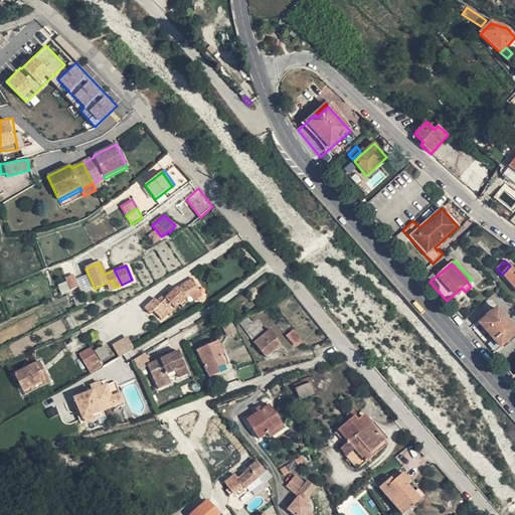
[(514,271),(510,266),(502,275),(514,288),(514,271)]
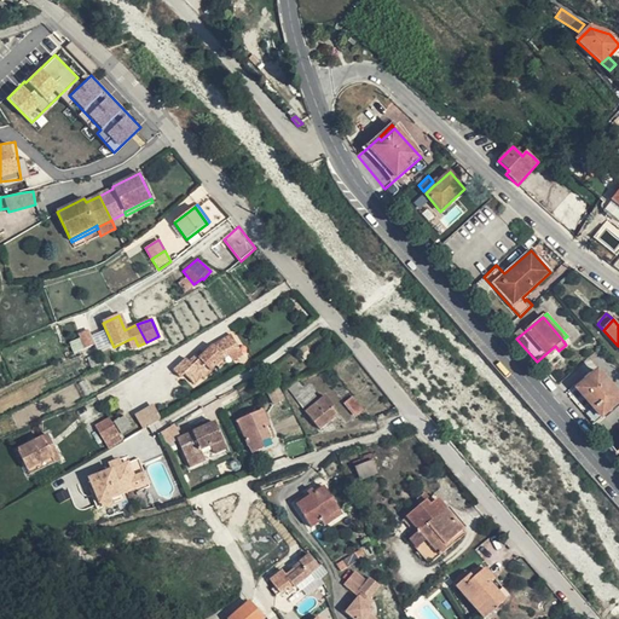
[(516,339),(530,328),(526,324),(514,335),(516,339)]
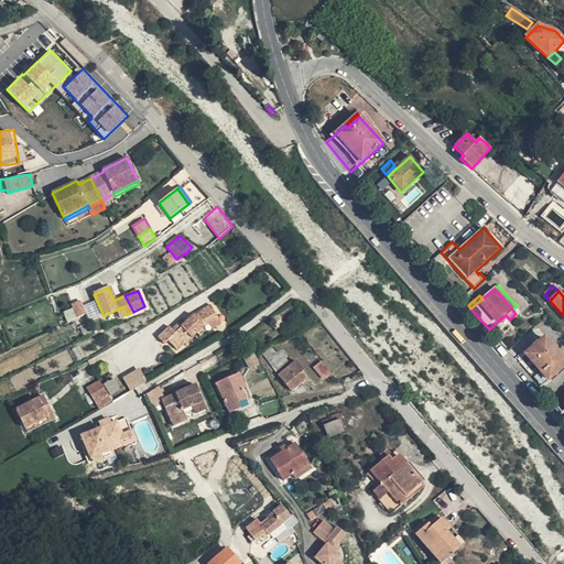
[(84,305),(90,320),(101,315),(95,300),(84,305)]
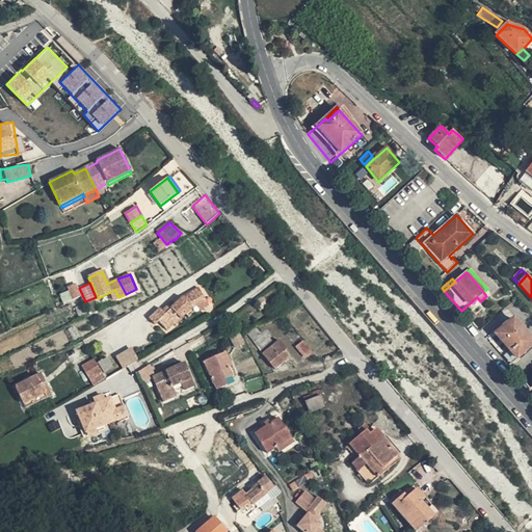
[(73,299),(80,296),(75,285),(68,288),(73,299)]
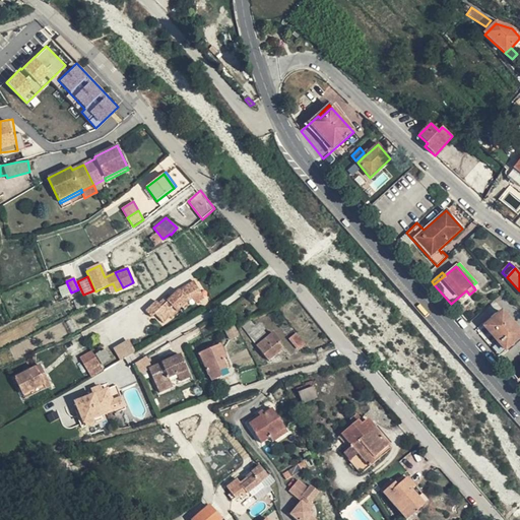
[(177,312),(182,307),(187,302),(192,298),(200,293),(196,285),(192,287),(190,283),(178,290),(171,298),(167,302),(165,299),(158,304),(155,301),(145,311),(151,317),(154,314),(163,323),(170,317),(171,318),(177,313),(177,312)]
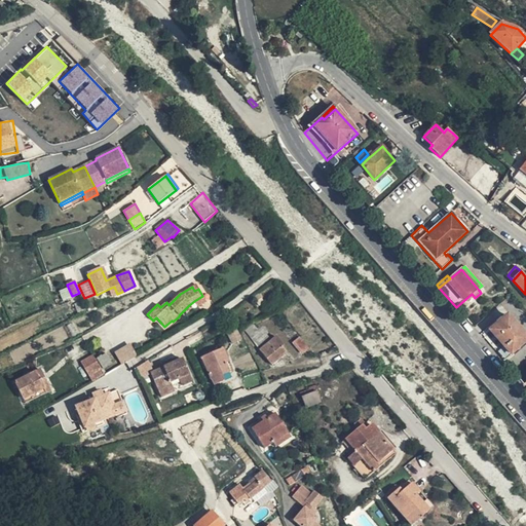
[(202,296),(194,301),(197,306),(205,301),(202,296)]
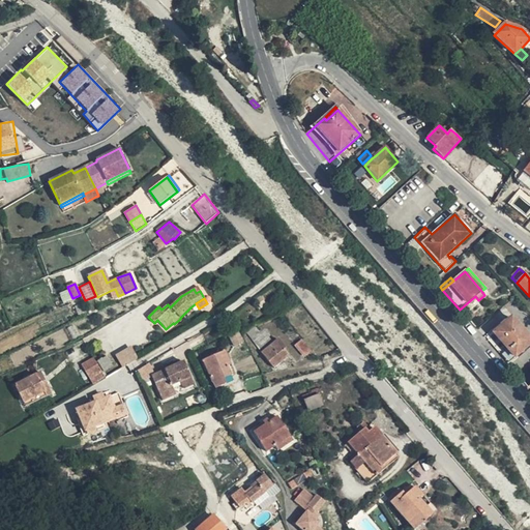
[(505,325),(502,322),(484,336),(507,363),(529,344),(529,340),(511,319),(507,322),(505,325)]
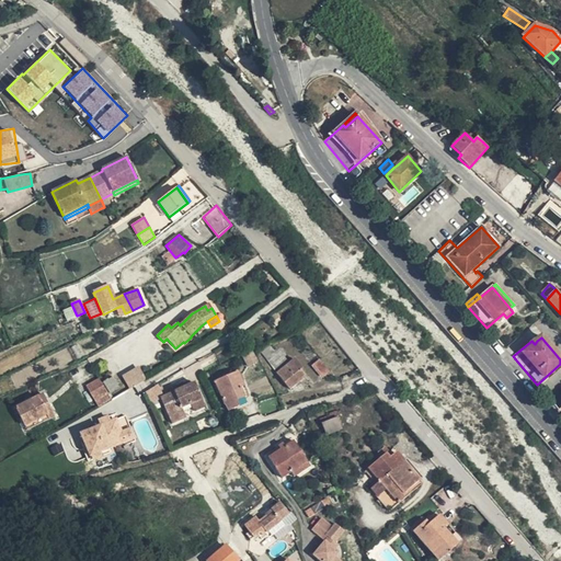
[(267,359),(275,369),(287,359),(279,350),(267,359)]
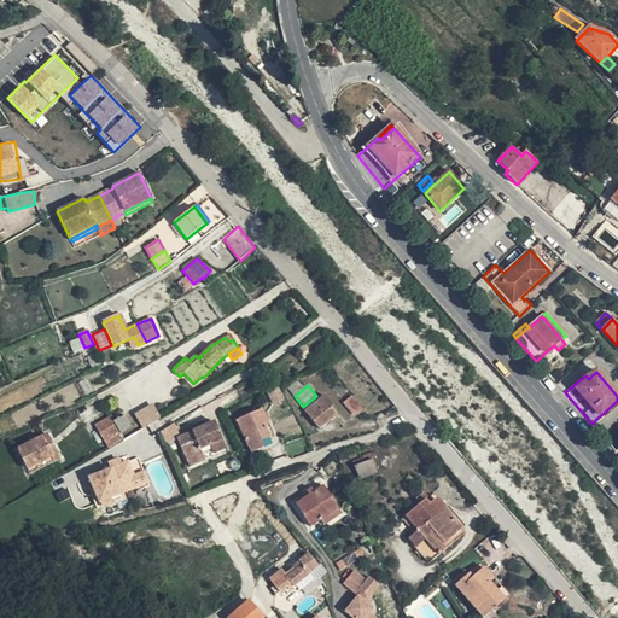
[(303,407),(307,410),(322,396),(319,392),(316,396),(303,407)]
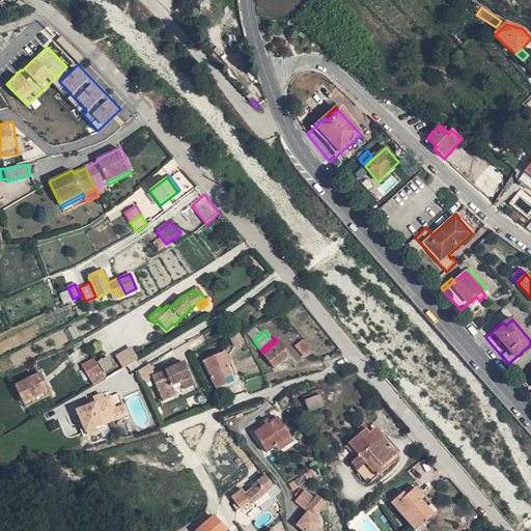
[(277,340),(263,353),(262,353),(275,368),(289,356),(284,350),(286,347),(279,339),(277,340)]
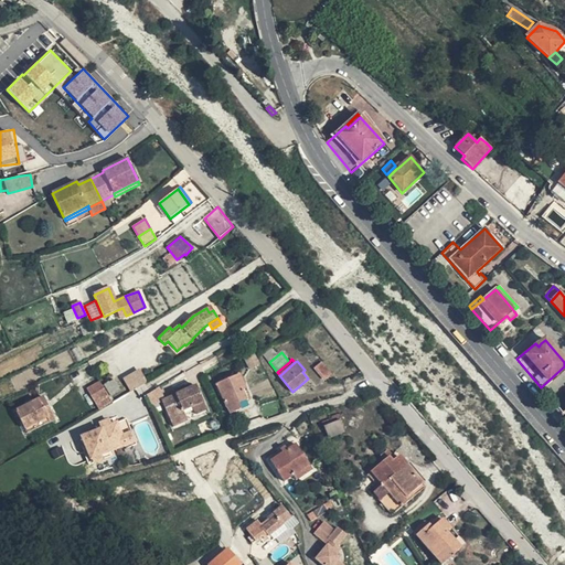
[(330,373),(321,361),(315,368),(324,379),(330,373)]
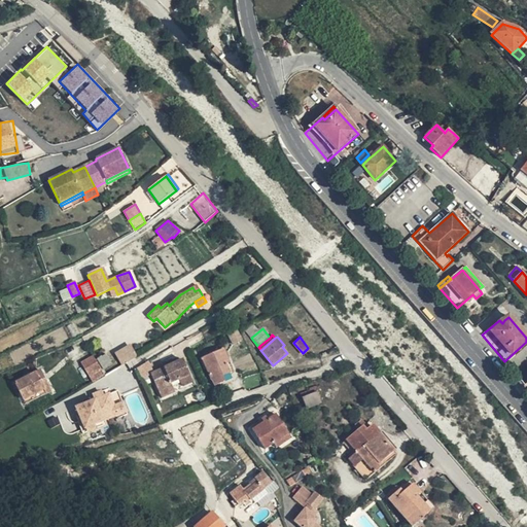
[(130,362),(135,359),(136,358),(129,347),(115,354),(123,366),(130,362)]
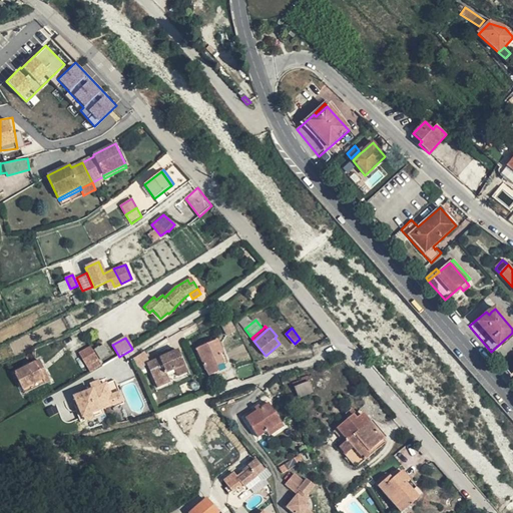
[(215,366),(223,363),(218,352),(221,351),(216,340),(197,349),(209,375),(217,371),(215,366)]
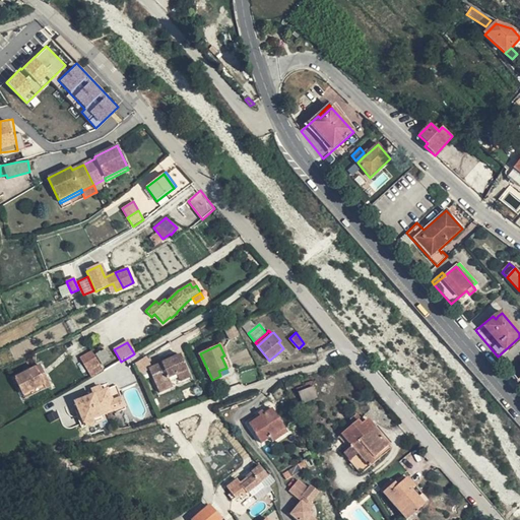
[(101,364),(111,358),(105,349),(95,354),(101,364)]
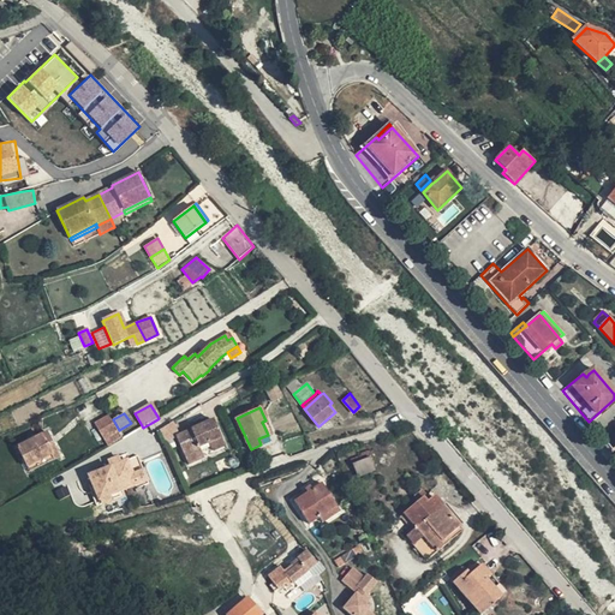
[(112,421),(108,415),(95,423),(107,445),(121,436),(112,421)]
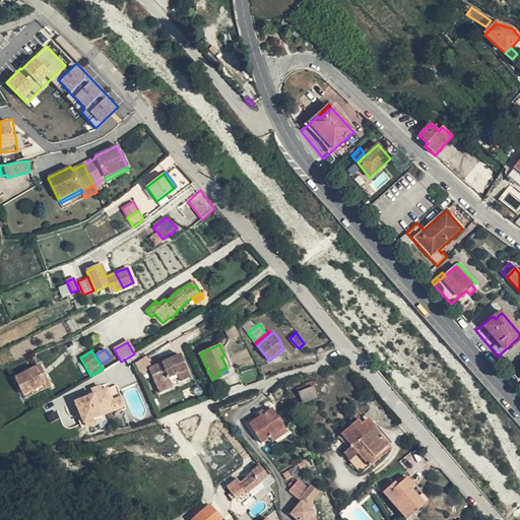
[(190,376),(181,355),(148,370),(156,387),(169,381),(168,377),(176,374),(179,381),(190,376)]
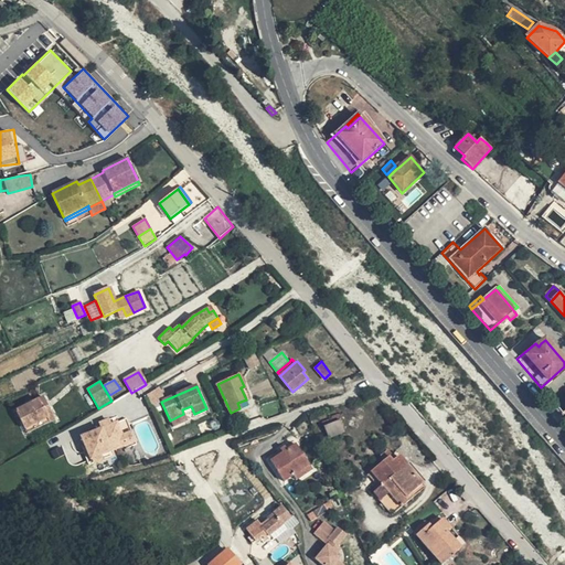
[(43,420),(44,425),(54,419),(43,397),(16,411),(24,428),(43,420)]
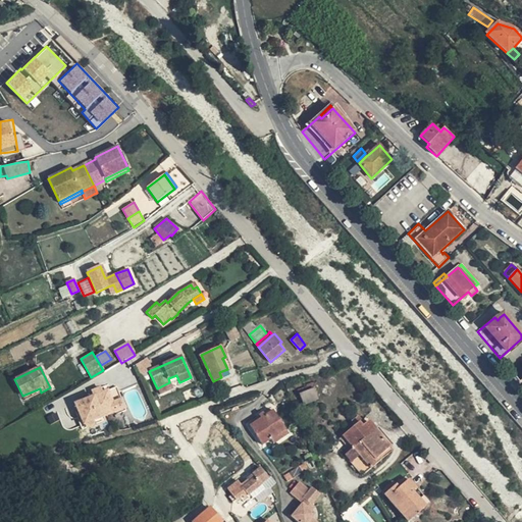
[(229,373),(227,369),(219,372),(221,377),(229,373)]
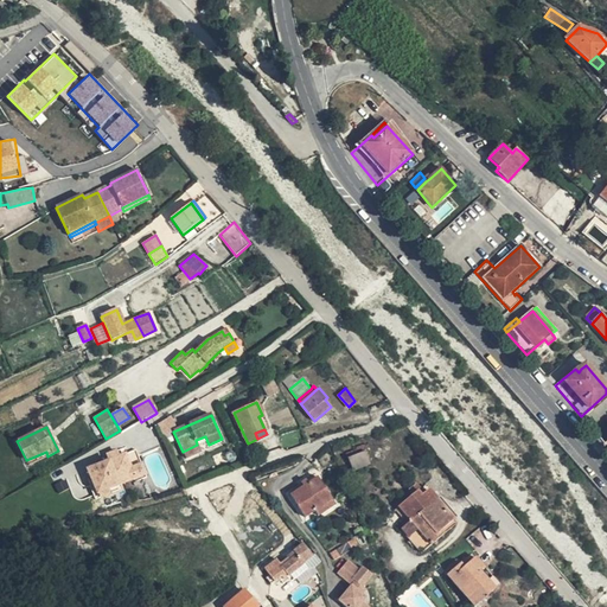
[(349,459),(366,453),(366,446),(357,448),(358,449),(346,453),(349,459)]
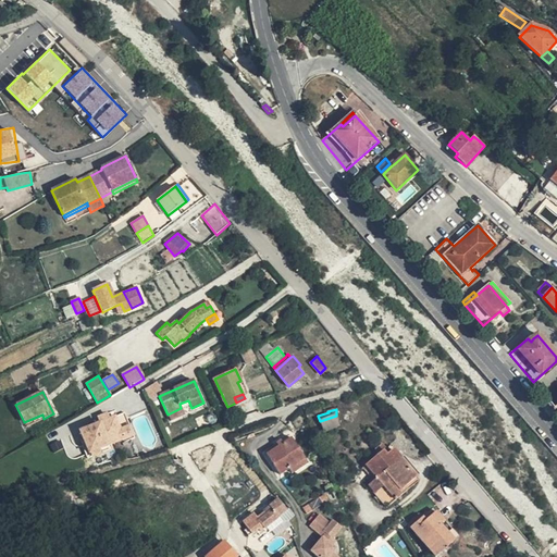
[(27,428),(44,419),(42,415),(24,422),(27,428)]
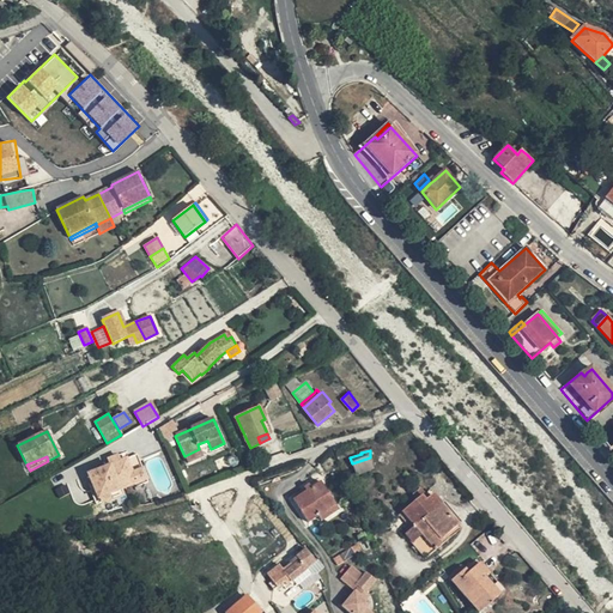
[(117,463),(108,466),(95,469),(103,495),(105,493),(115,491),(125,489),(121,478),(139,473),(134,457),(117,463)]
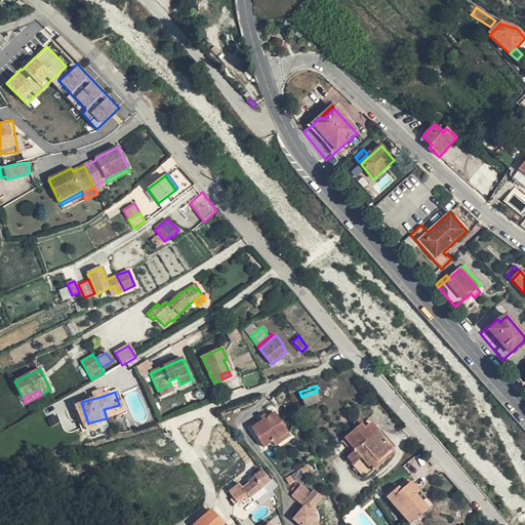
[(321,402),(317,392),(301,397),(306,407),(321,402)]
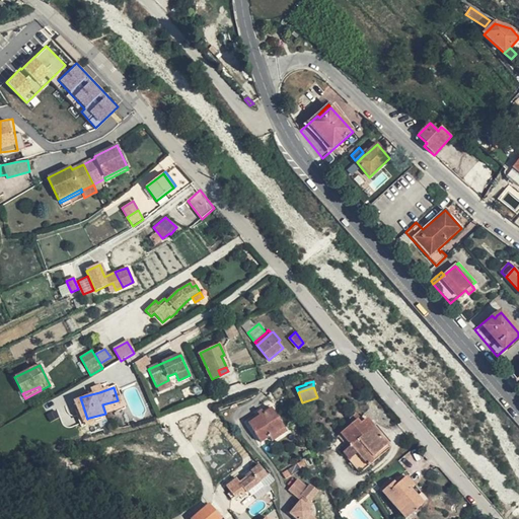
[(121,410),(118,400),(102,404),(105,414),(121,410)]
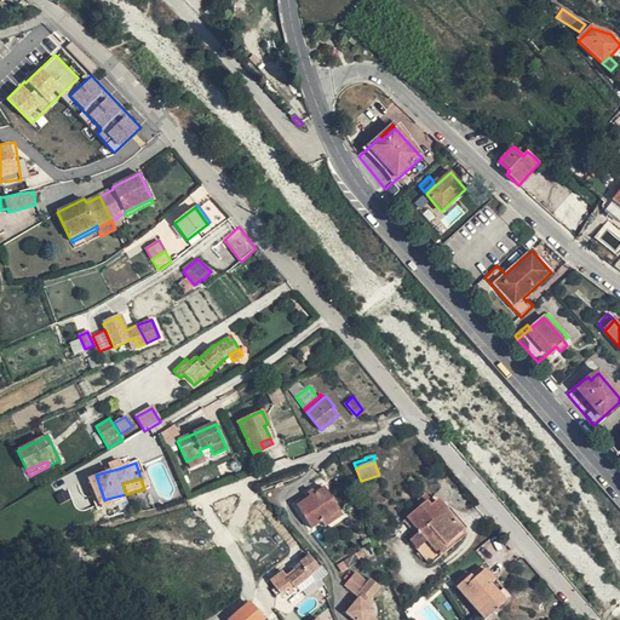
[(326,528),(343,516),(325,488),(315,494),(313,489),(308,493),(310,497),(298,505),(313,528),(322,522),(326,528)]
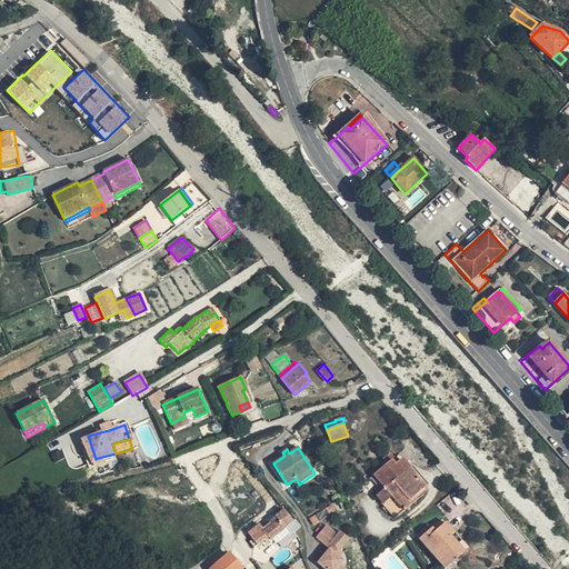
[(402,458),(398,461),(396,463),(393,460),(395,458),(391,453),(383,459),(388,465),(375,476),(386,489),(405,511),(430,488),(411,466),(410,467),(402,458)]
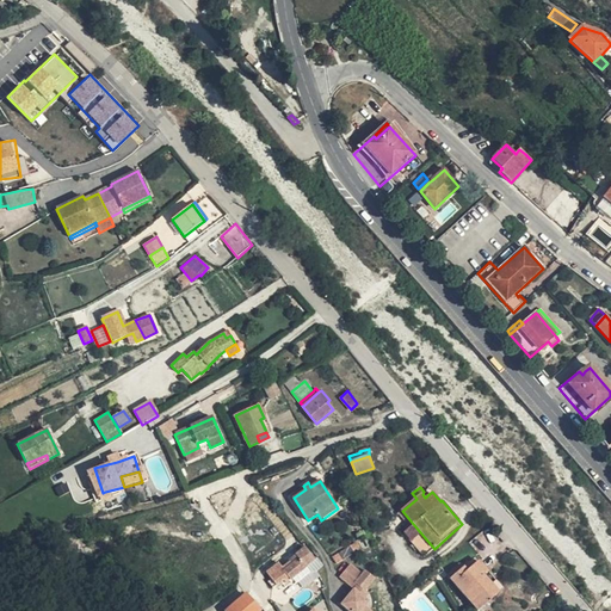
[(425,557),(434,549),(414,525),(405,534),(425,557)]
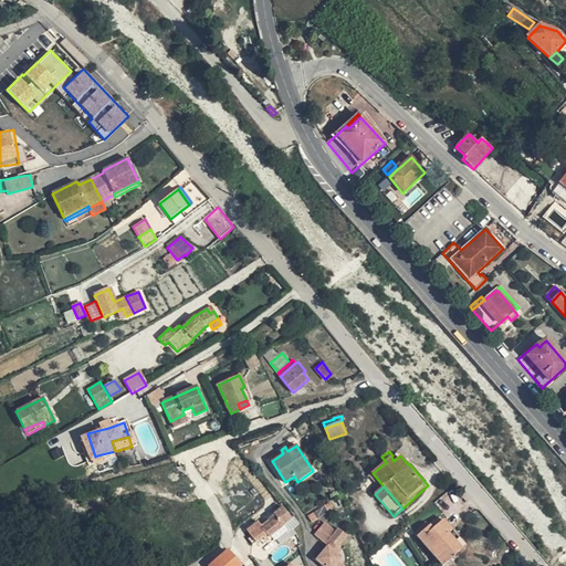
[(321,517),(331,512),(328,510),(334,506),(331,502),(310,516),(313,522),(321,517)]
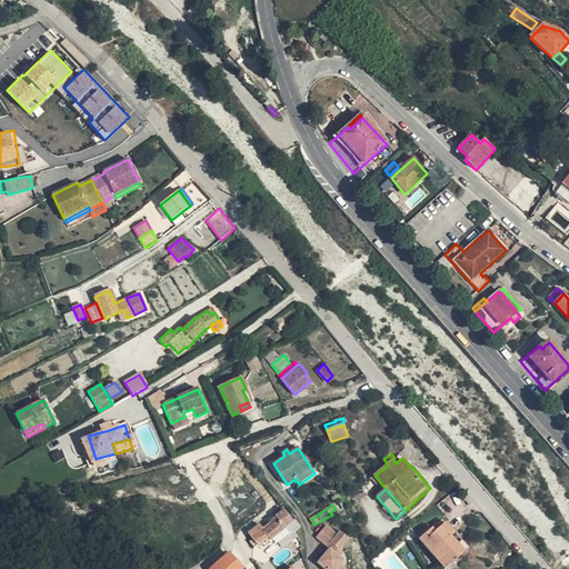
[(260,525),(249,533),(253,540),(250,543),(255,549),(265,541),(267,543),(271,540),(275,545),(289,533),(286,528),(293,521),(283,509),(262,527),(260,525)]
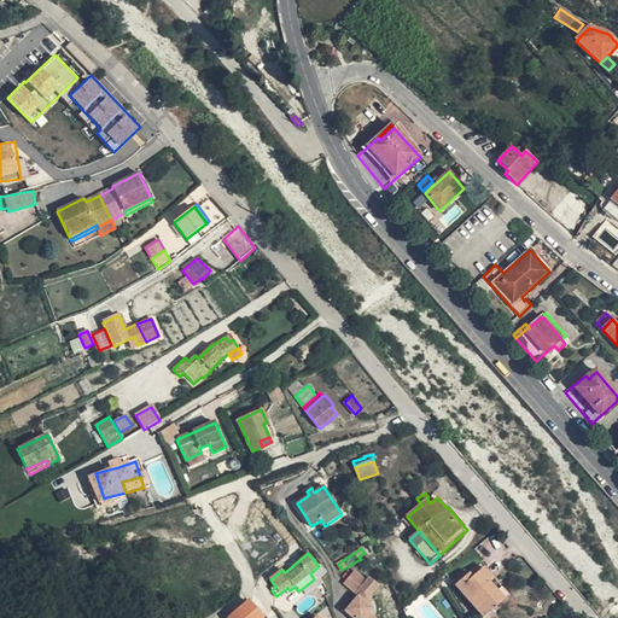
[(456,586),(484,617),(503,600),(489,582),(494,578),(484,567),(473,577),(470,573),(456,586)]
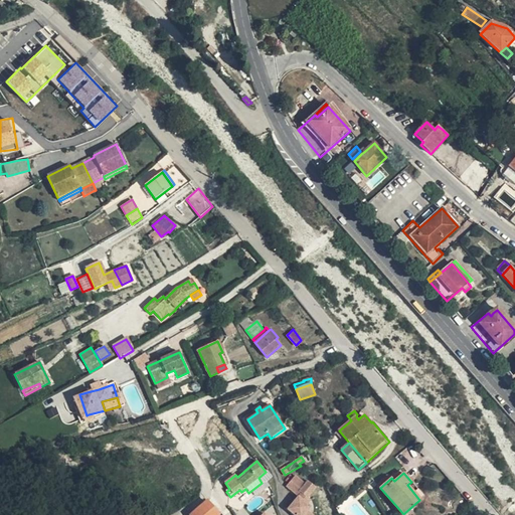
[(218,514),(219,514),(207,501),(190,514),(218,514)]
